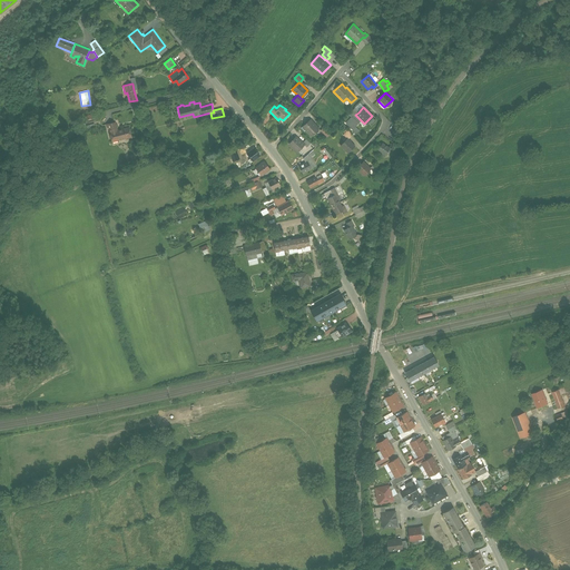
[(355,115),(359,112),(354,108),(347,115),(352,119),(355,115)]
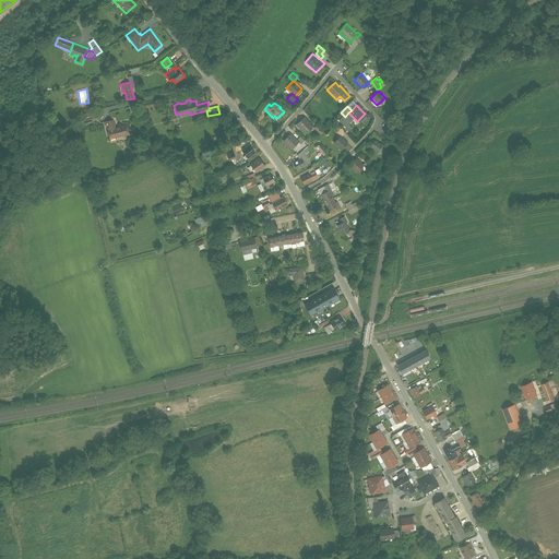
[(91,111),(83,114),(85,121),(93,119),(91,111)]
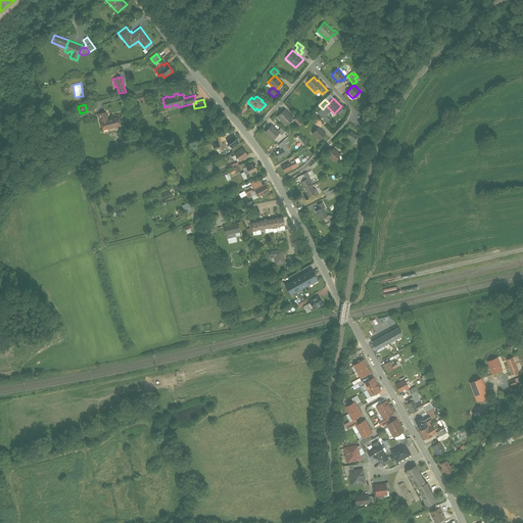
[(293,119),(285,108),(277,115),(285,126),(293,119)]
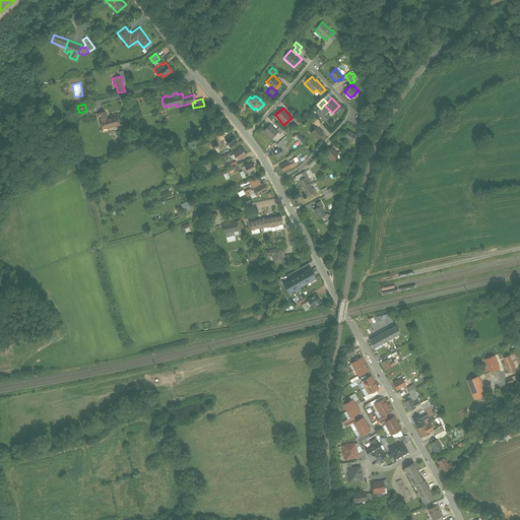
[(105,111),(95,114),(96,117),(99,117),(102,129),(114,126),(115,128),(120,127),(118,116),(107,118),(105,111)]
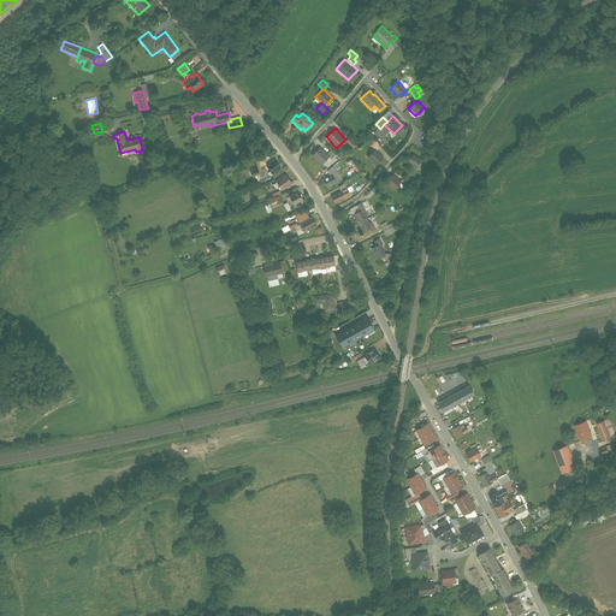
[(349,138),(345,141),(353,149),(356,147),(349,138)]
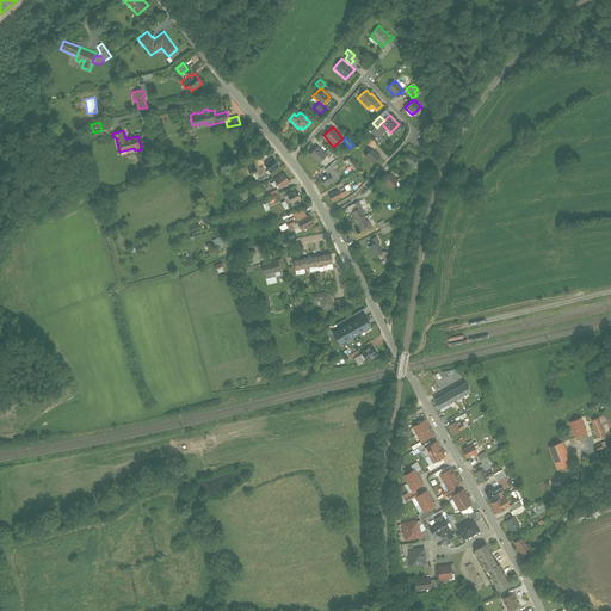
[(325,153),(316,146),(308,154),(318,164),(325,156),(327,155),(325,153)]
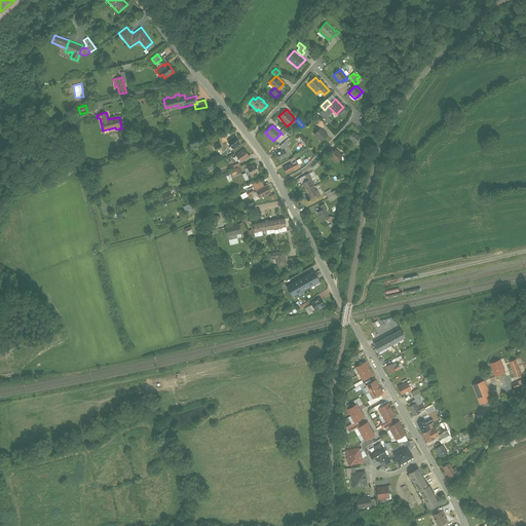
[(313,134),(321,141),(328,135),(321,127),(320,126),(320,127),(313,134)]
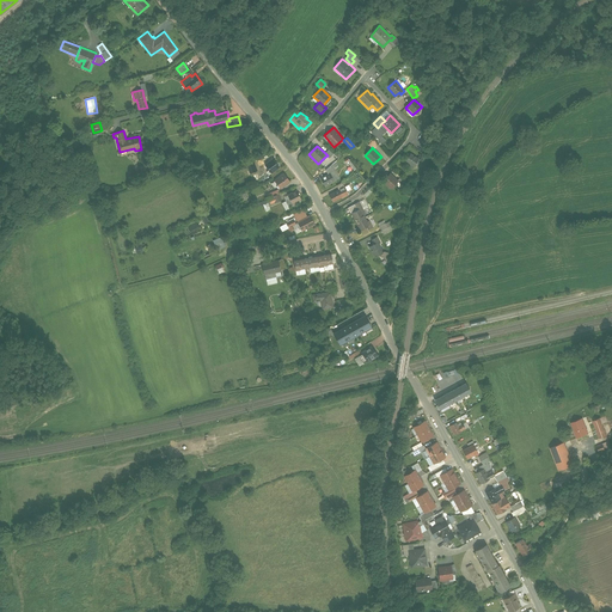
[(410,153),(404,160),(412,166),(418,159),(410,153)]
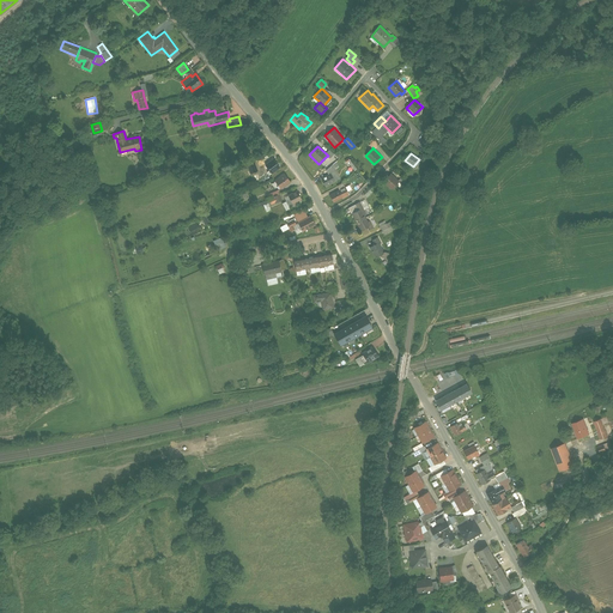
[(329,161),(326,164),(327,168),(338,158),(337,157),(331,162),(329,161)]
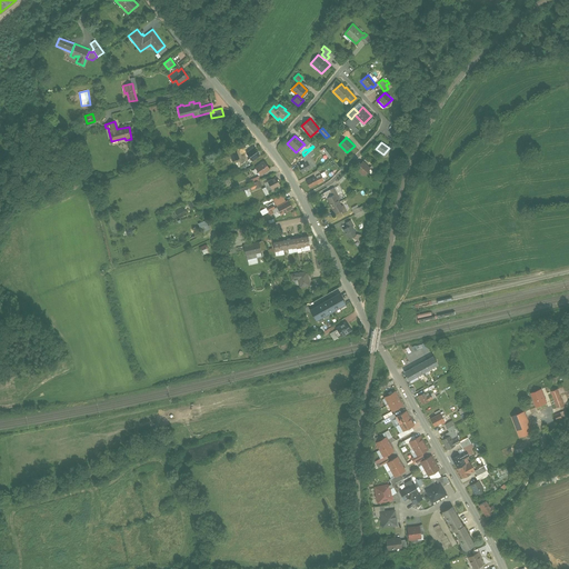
[(248,160),(250,161),(259,155),(255,148),(245,155),(246,156),(241,159),(243,162),(248,160)]
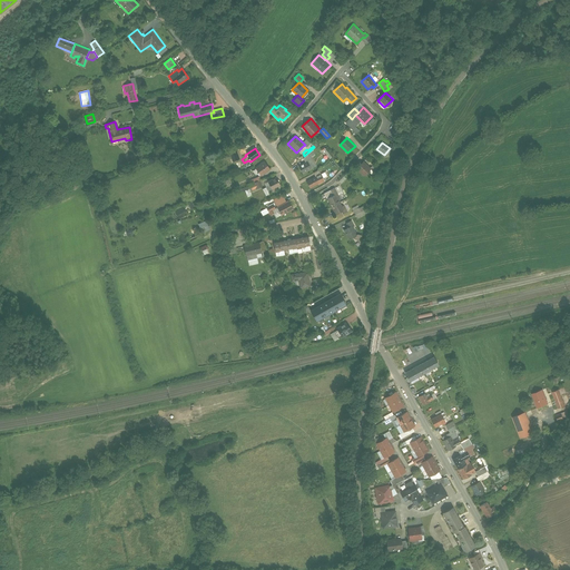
[(238,160),(234,149),(231,150),(233,154),(226,157),(229,164),(238,160)]
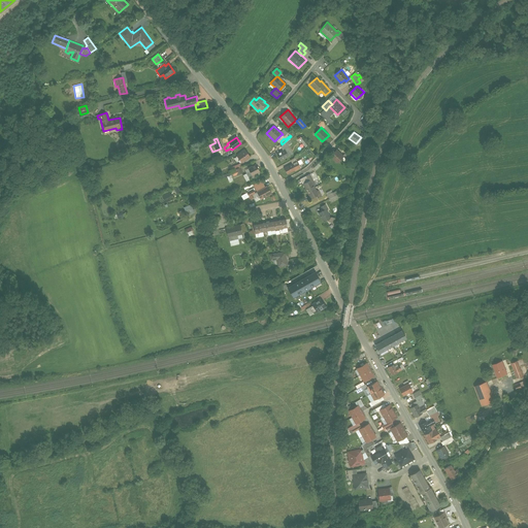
[(284,150),(288,157),(292,154),(288,145),(291,143),(289,139),(281,146),(282,151),(284,150)]
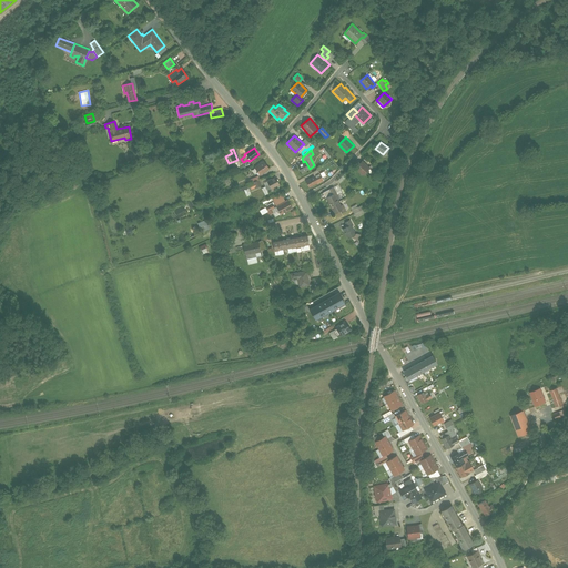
[(253,166),(260,175),(269,169),(263,160),(253,166)]
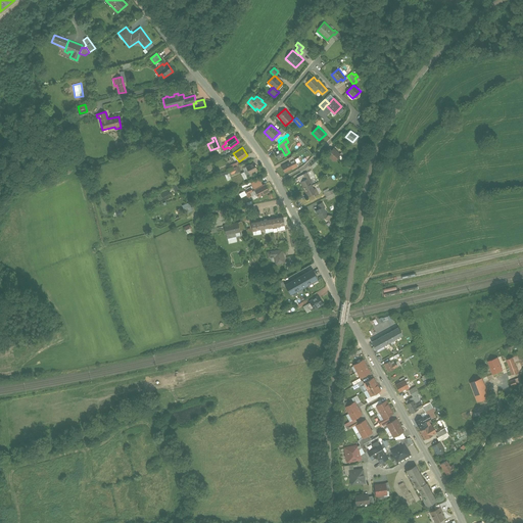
[(273,152),(277,159),(285,155),(281,148),(279,149),(273,152)]
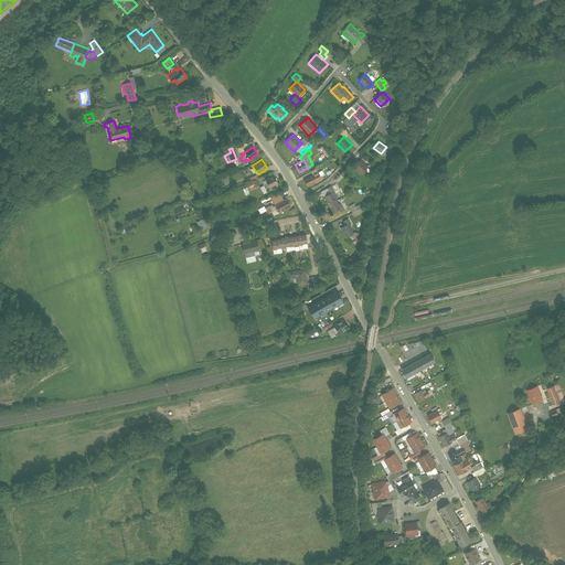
[(360,160),(352,168),(360,176),(365,170),(368,167),(366,166),(360,160)]
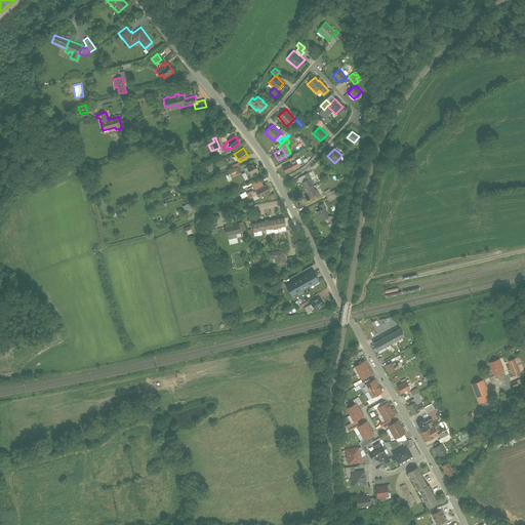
[(341,155),(339,158),(344,162),(350,156),(349,156),(344,151),(340,154),(341,155)]
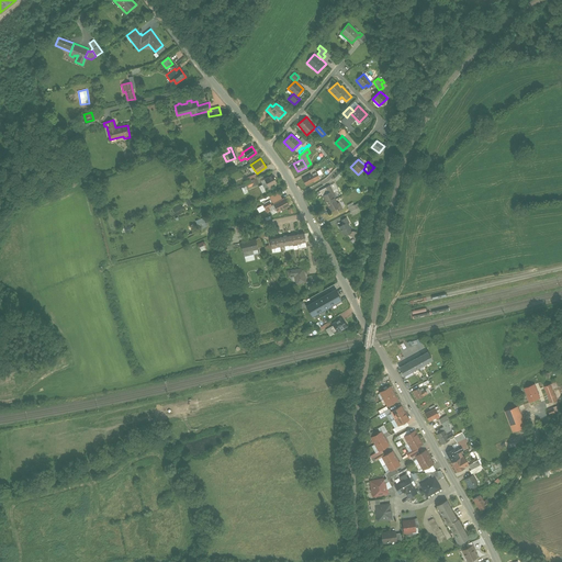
[(317,166),(314,167),(308,170),(311,173),(313,178),(317,176),(315,170),(319,169),(317,166)]
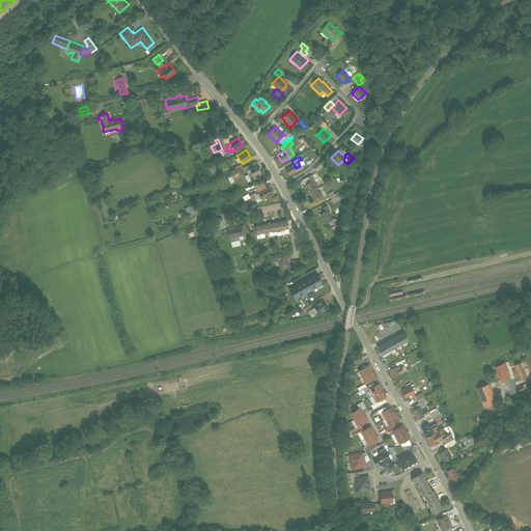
[(257,164),(249,168),(249,169),(253,177),(254,179),(259,177),(258,174),(261,173),(257,164)]
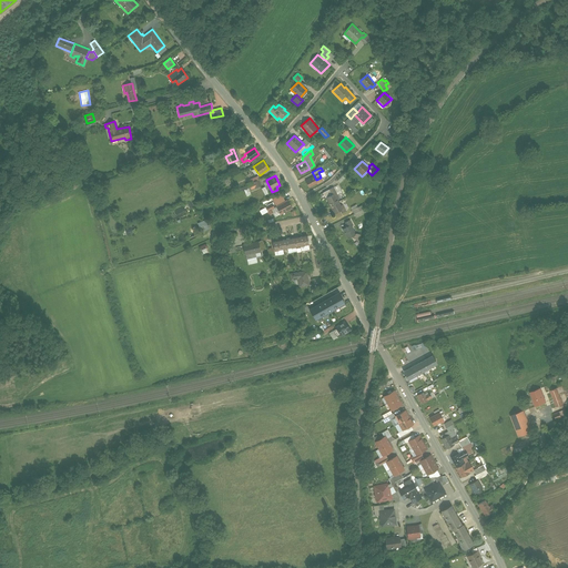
[(305,180),(308,188),(323,181),(321,178),(316,180),(314,175),(305,180)]
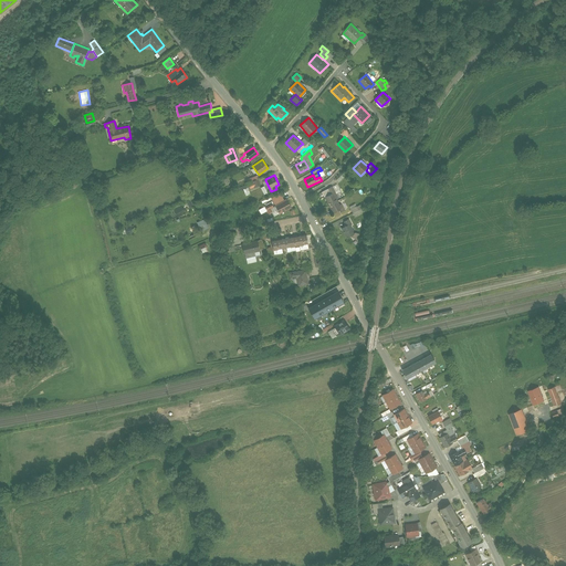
[(260,186),(255,176),(245,180),(250,190),(260,186)]
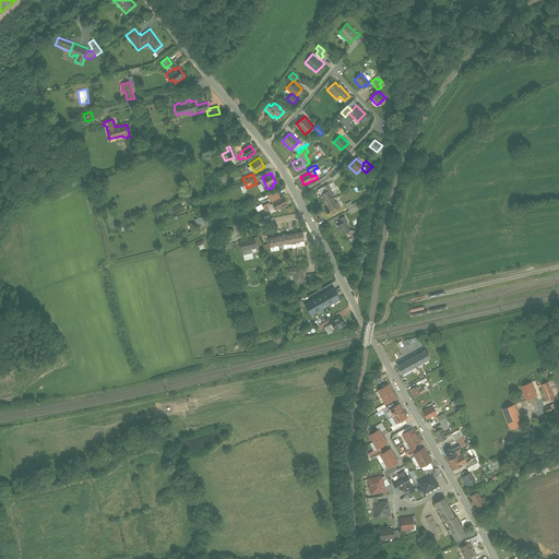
[(235,185),(236,188),(240,187),(242,193),(247,192),(244,182),(235,185)]
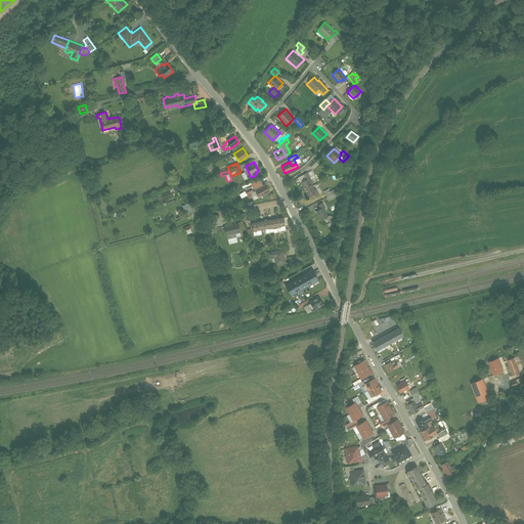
[(298,178),(308,198),(314,194),(315,197),(319,194),(316,188),(314,189),(311,183),(313,182),(311,179),(307,172),(303,174),(304,175),(298,178)]
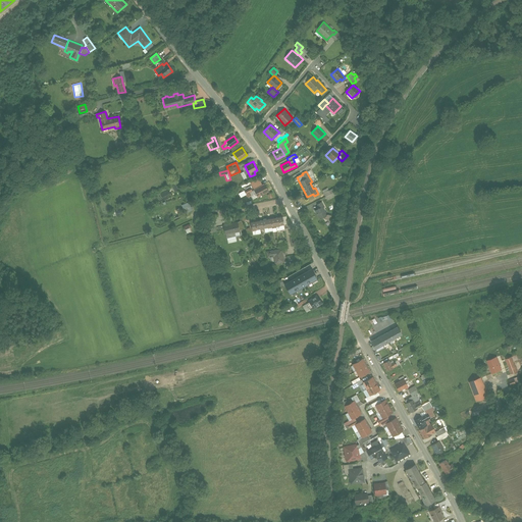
[(253,189),(262,185),(259,178),(251,183),(253,189)]
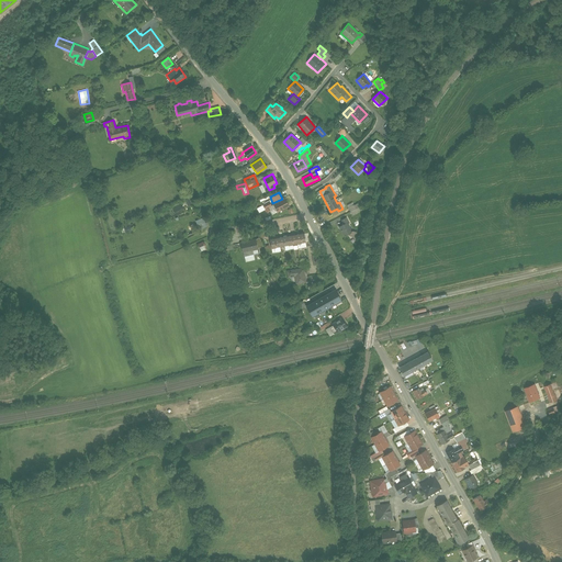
[(289,206),(284,198),(282,199),(272,203),(273,206),(277,213),(289,206)]
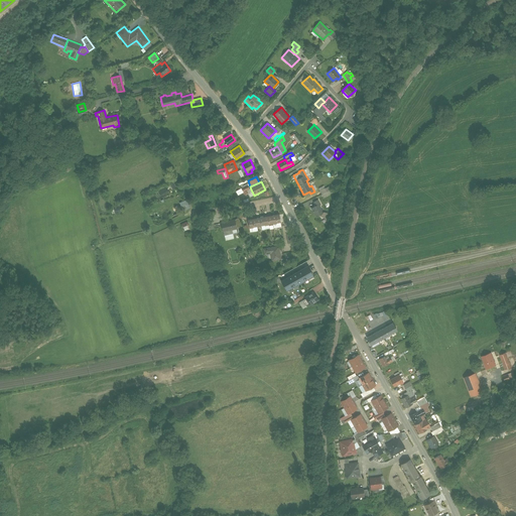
[(247,191),(251,189),(250,186),(249,187),(248,184),(241,188),(244,196),(248,194),(247,191)]
